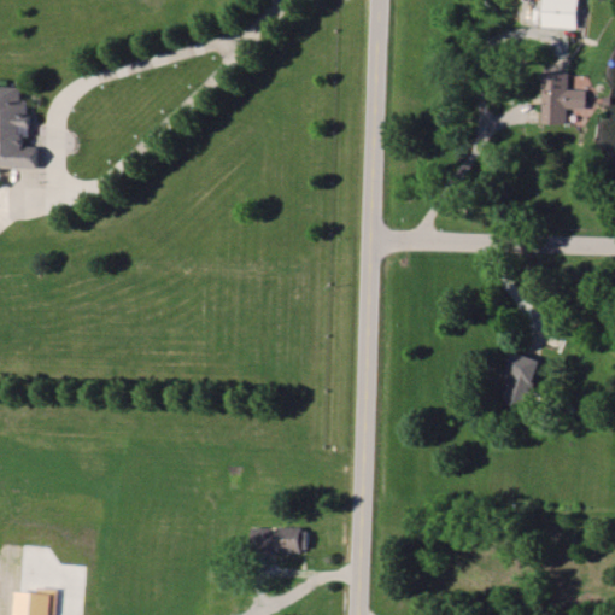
[(542,0),(542,28),(575,29),(577,0),(542,0)]
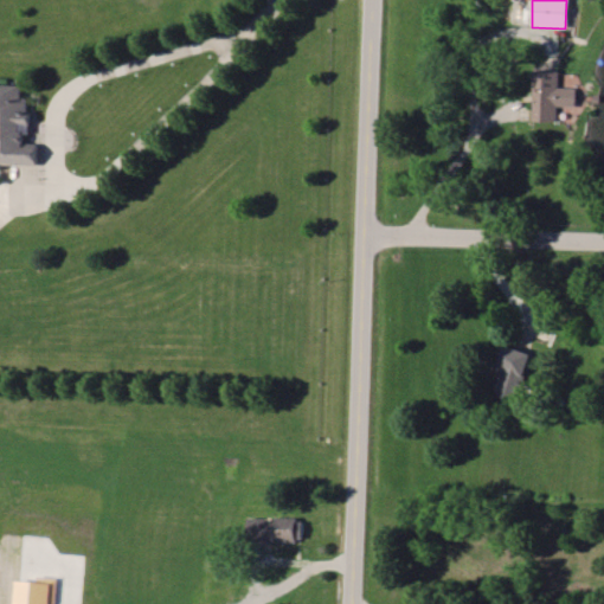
[(533,71),(529,123),(557,124),(558,108),(577,109),(577,90),(559,89),(559,72),(533,71)]
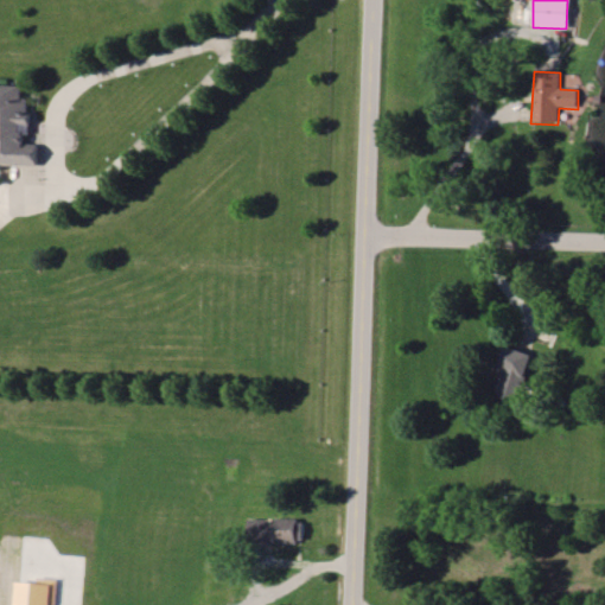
[(0,167),(34,170),(36,145),(25,145),(27,88),(0,87),(0,167)]
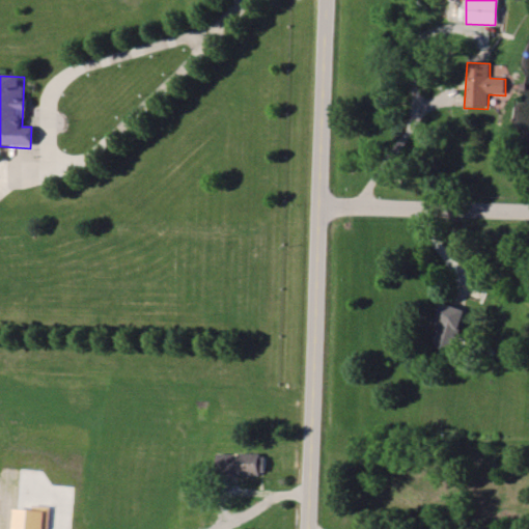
[(439,325),(432,345),(450,352),(464,310),(441,302),(434,323),(439,325)]
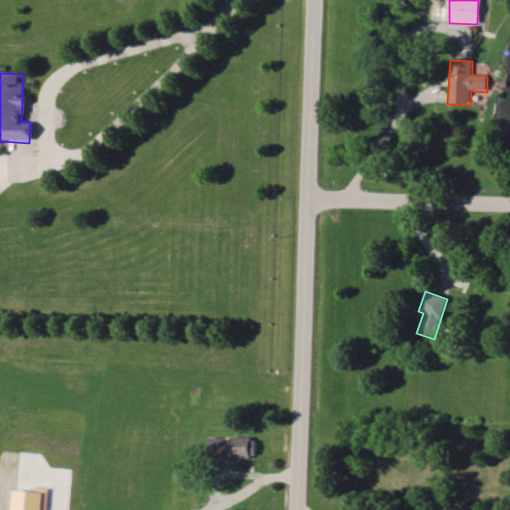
[(255,459),(255,441),(210,440),(209,458),(255,459)]
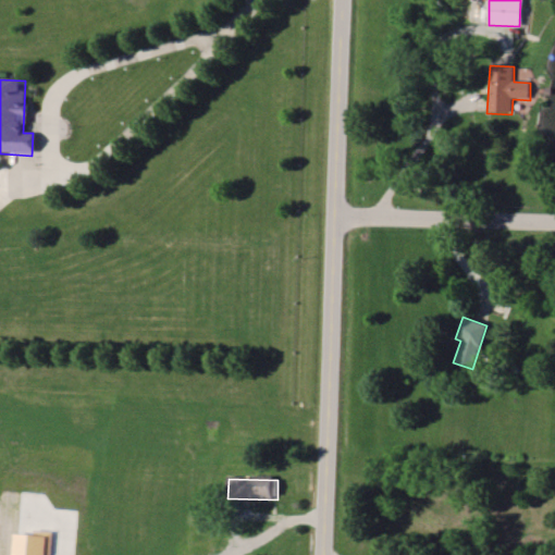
[(50,554),(51,535),(13,533),(11,554),(50,554)]
